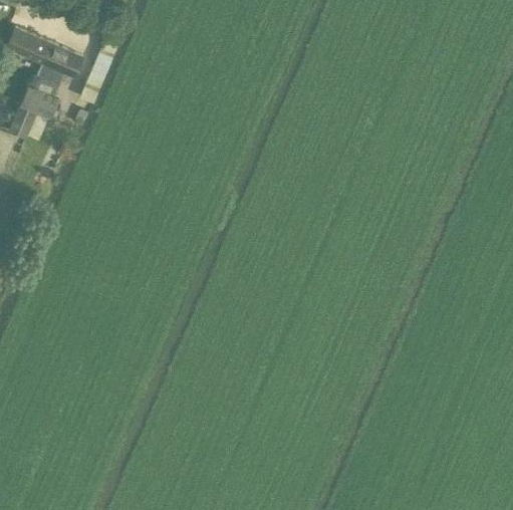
[(64,73),(74,78),(82,57),(13,28),(4,48),(44,65),(35,88),(29,86),(21,105),(51,118),(58,98),(54,96),(64,73)]
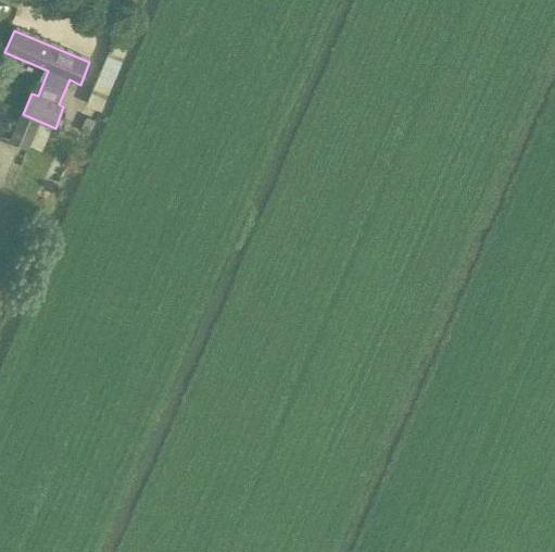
[(116,34),(87,105),(102,111),(130,39),(116,34)]
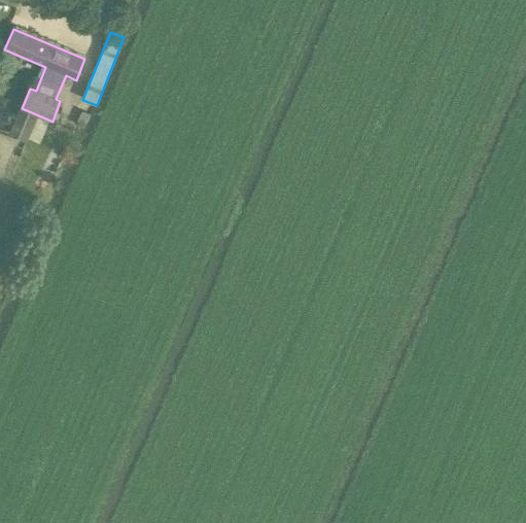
[(9,136),(25,142),(36,115),(21,109),(9,136)]
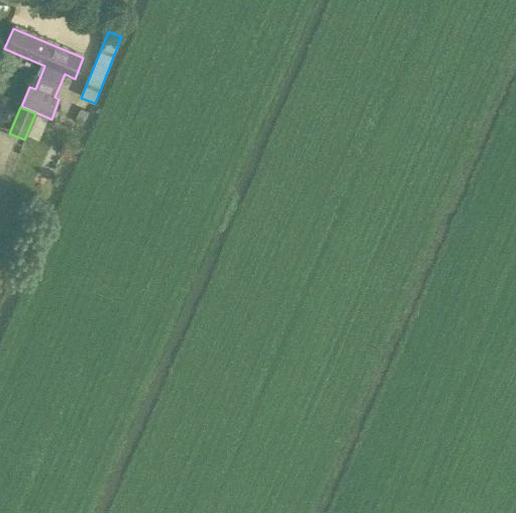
[(75,124),(82,127),(89,113),(81,110),(75,124)]
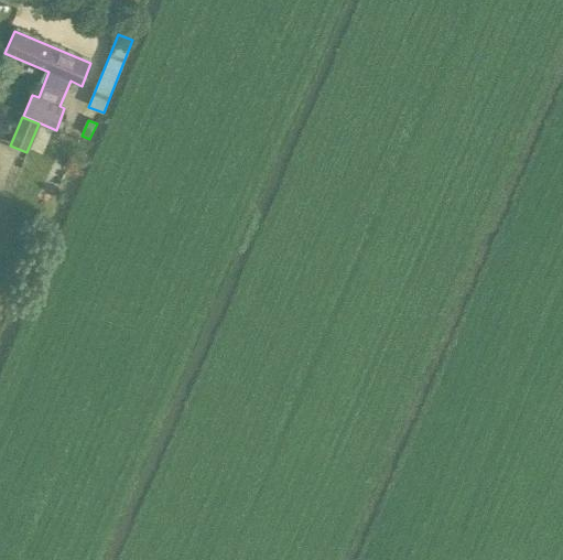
[(0,142),(0,203),(8,207),(30,154),(0,142)]
